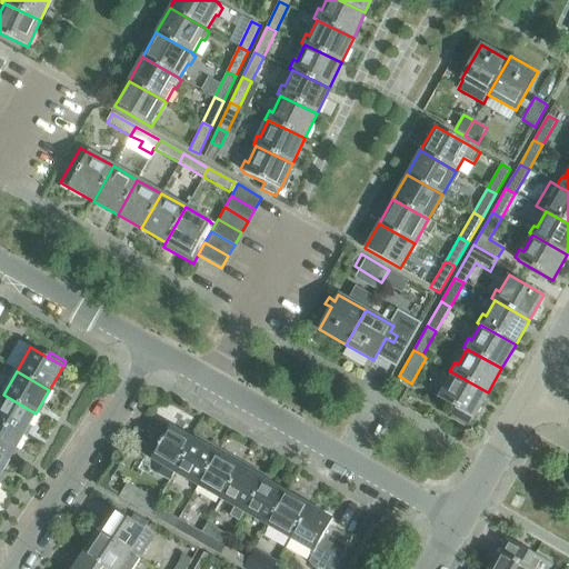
[(445,388),(440,386),(435,396),(456,408),(450,418),(468,428),(473,418),(488,392),(452,372),(445,388)]
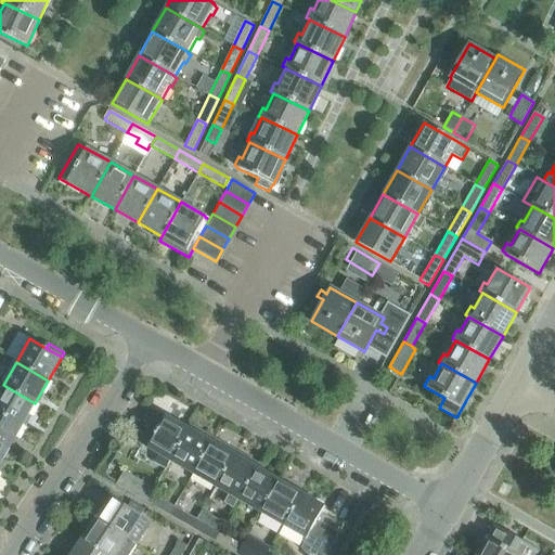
[(0,412),(23,425),(35,403),(3,385),(0,389),(0,412)]
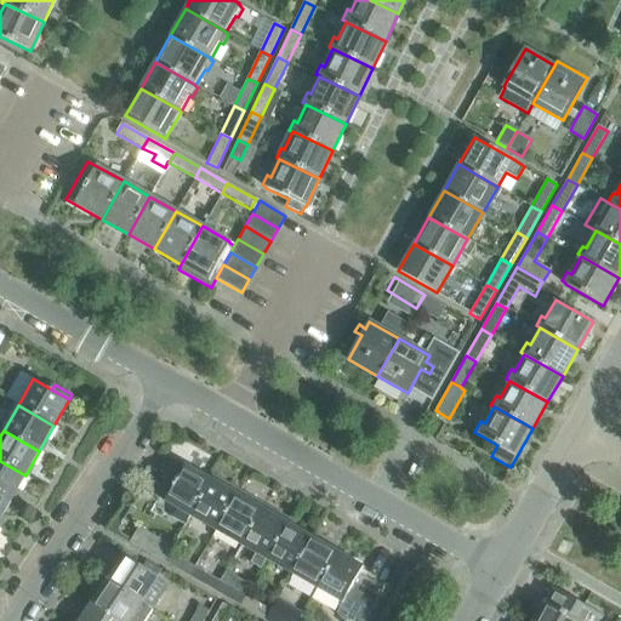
[(0,461),(0,495),(11,501),(26,476),(0,461)]
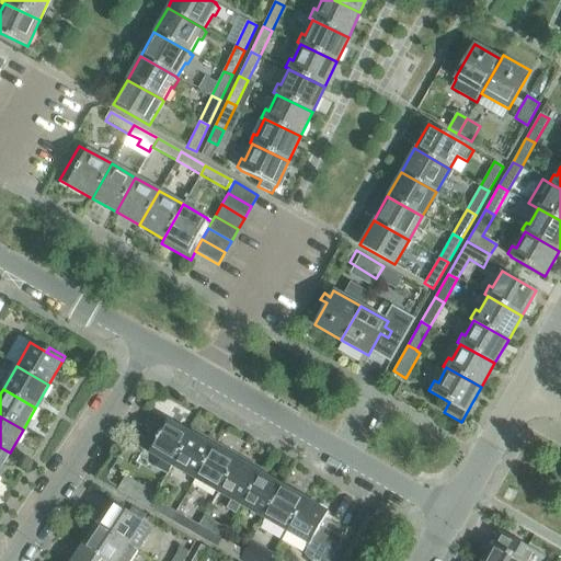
[(168,421),(167,422),(158,418),(141,448),(149,453),(161,459),(156,469),(167,476),(172,466),(191,434),(168,421)]
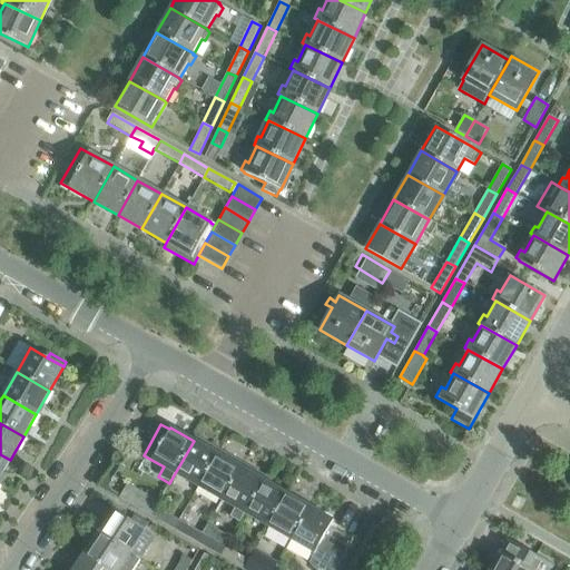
[(194,441),(175,473),(198,487),(217,454),(194,441)]
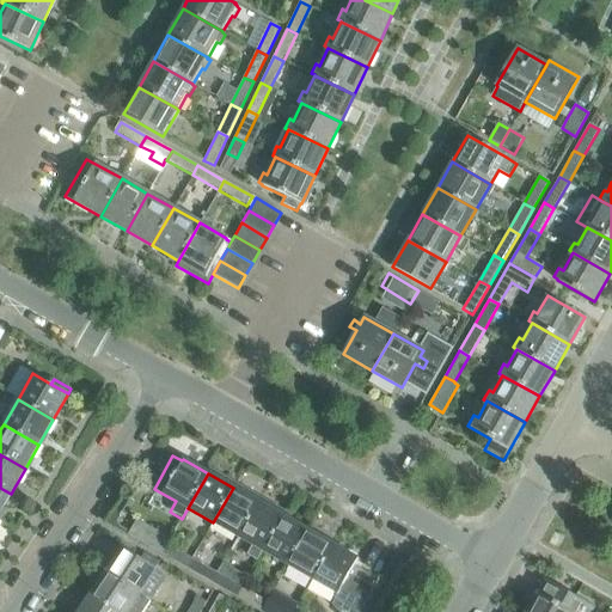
[(0,512),(11,494),(0,488),(0,512)]
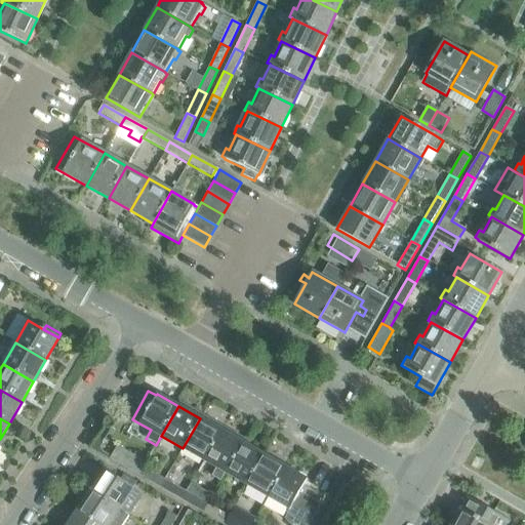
[(200,418),(183,448),(204,460),(220,431),(200,418)]
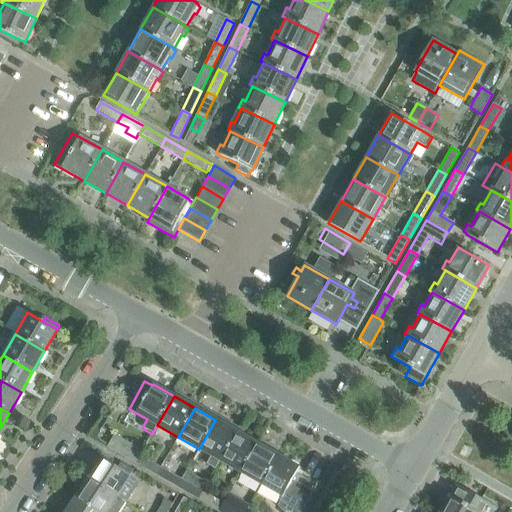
[(219,461),(236,431),(215,420),(199,449),(211,456),(206,465),(214,470),(219,461)]
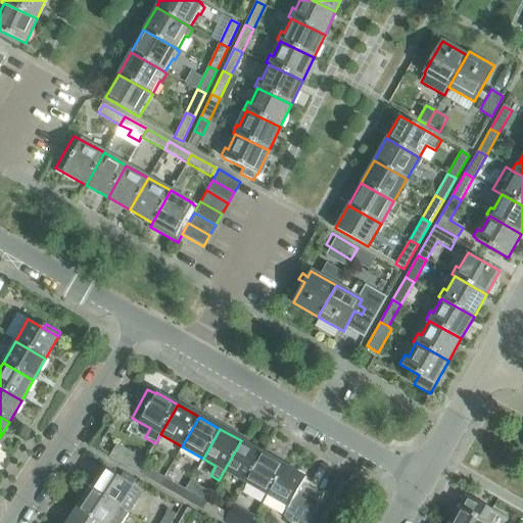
[(245,482),(263,453),(241,440),(224,471),(245,482)]
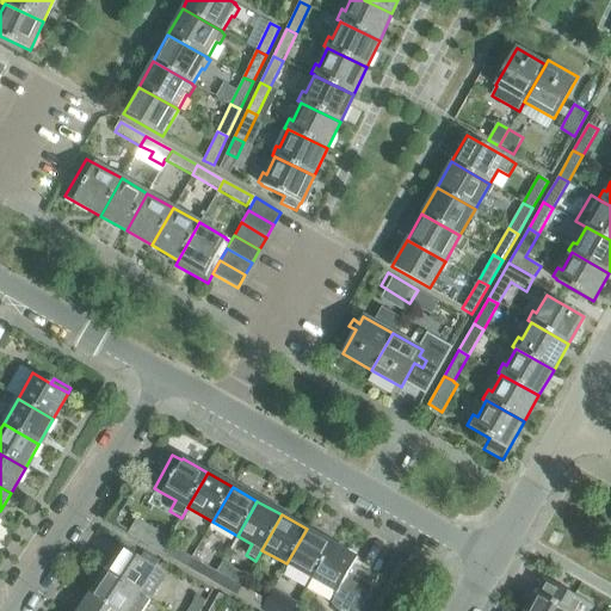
[(127,534),(161,554),(166,544),(167,544),(170,539),(135,519),(127,534)]
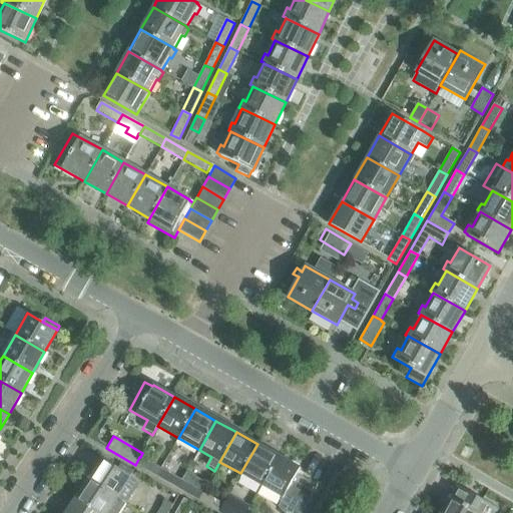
[(258,444),(240,473),(262,485),(278,456),(258,444)]
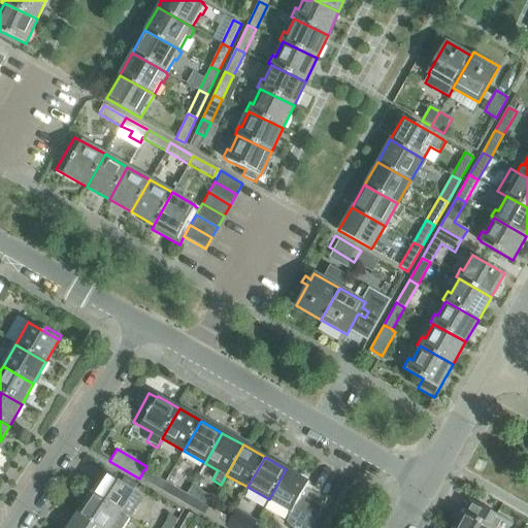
[(286,469),(269,499),(290,512),(288,515),(297,520),(306,504),(298,499),(308,482),(286,469)]
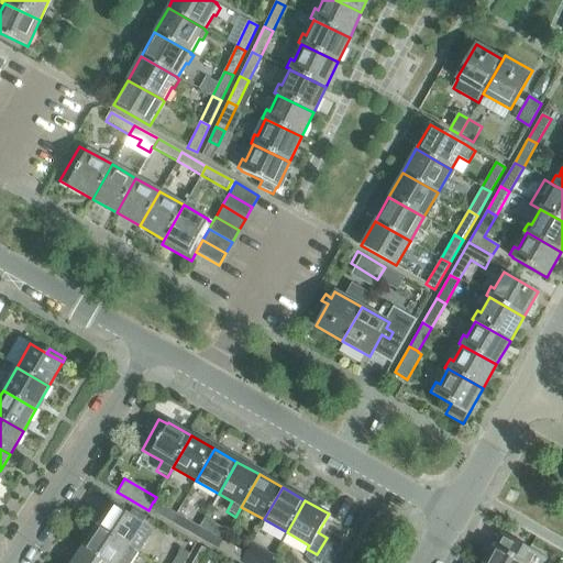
[(148,510),(172,523),(176,515),(154,501),(153,501),(148,510)]
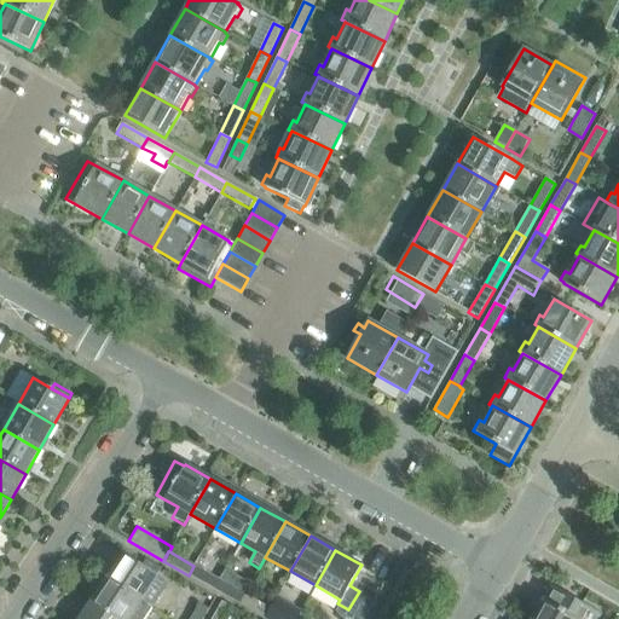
[(142,566),(123,553),(106,578),(140,600),(152,608),(168,584),(156,576),(157,576),(142,566)]
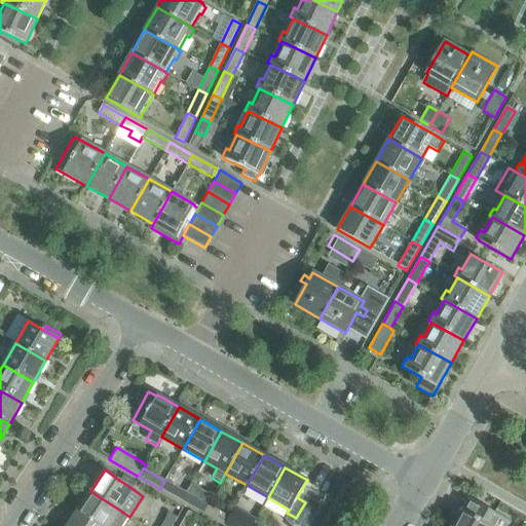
[(120,481),(134,489),(138,483),(124,476),(120,481)]
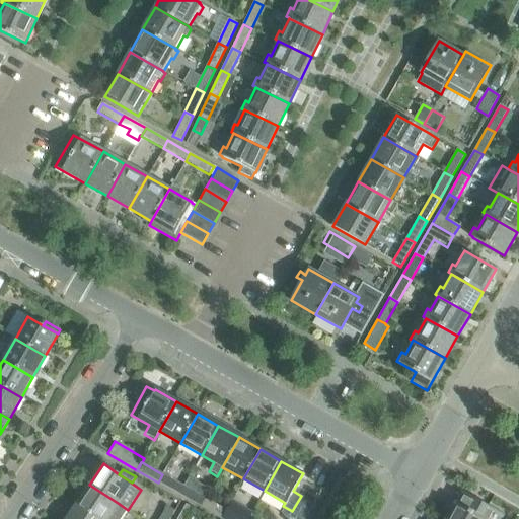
[(158,483),(179,495),(183,487),(162,474),(158,483)]
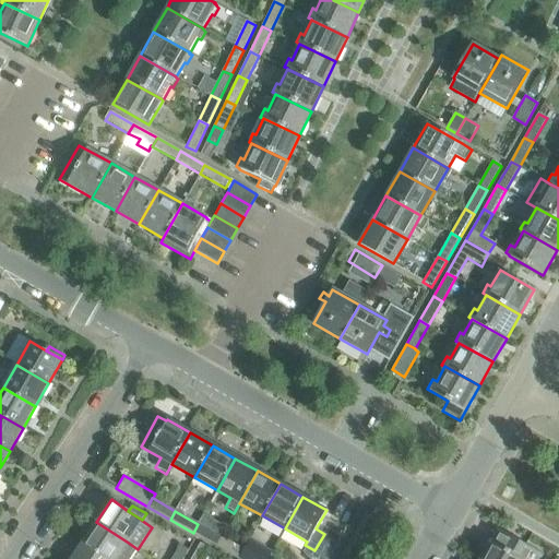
[(115,558),(127,542),(96,522),(82,544),(105,558),(115,558)]
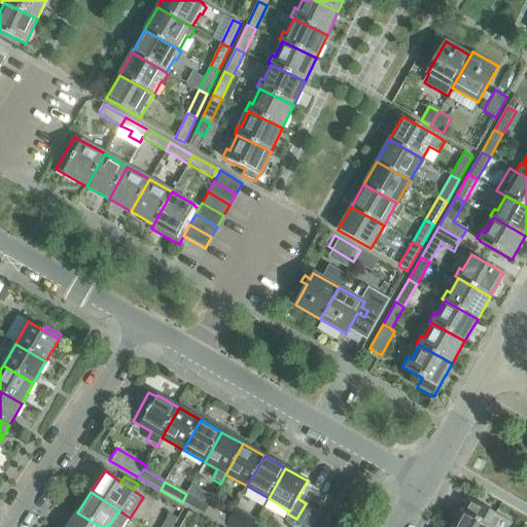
[(182,502),(203,514),(208,505),(186,494),(182,502)]
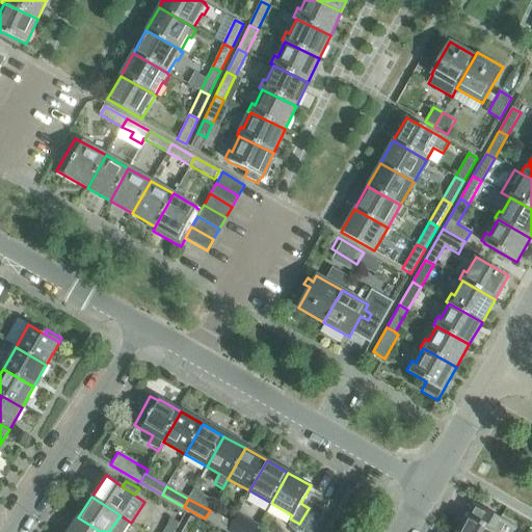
[(474,503),(456,531),(512,531),(515,527),(474,503)]
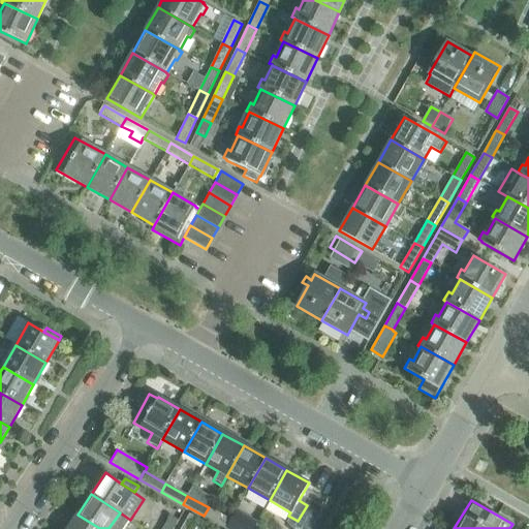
[(178,521),(183,511),(176,506),(162,528),(174,528),(179,521),(178,521)]
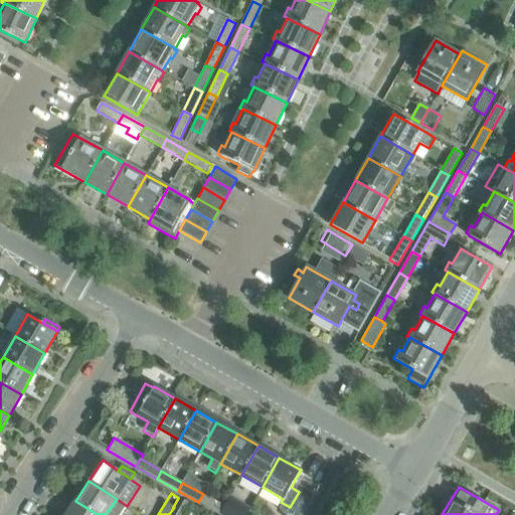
[(198,502),(219,514),(223,506),(203,494),(198,502)]
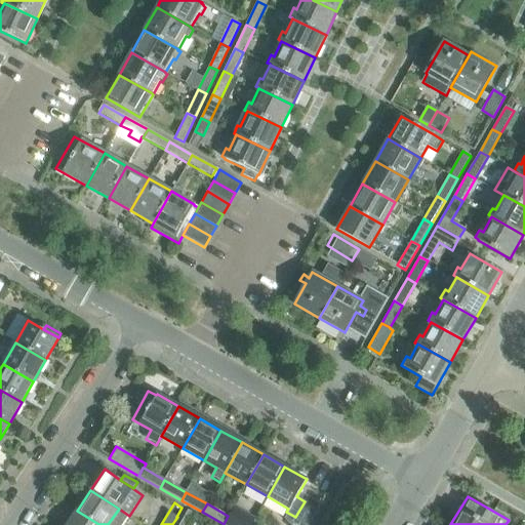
[(98,524),(77,511),(67,524),(98,524)]
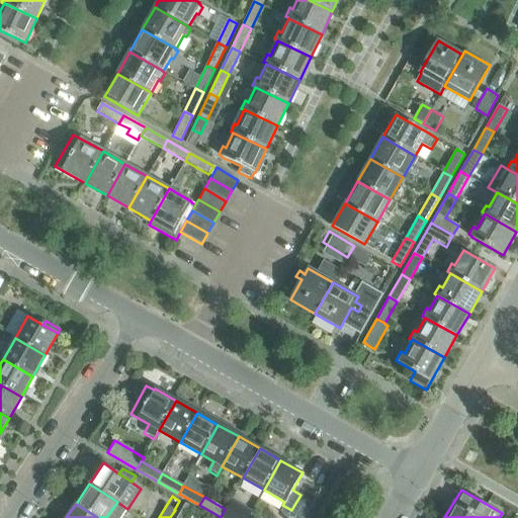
[(176,517),(187,517),(193,508),(185,504),(176,517)]
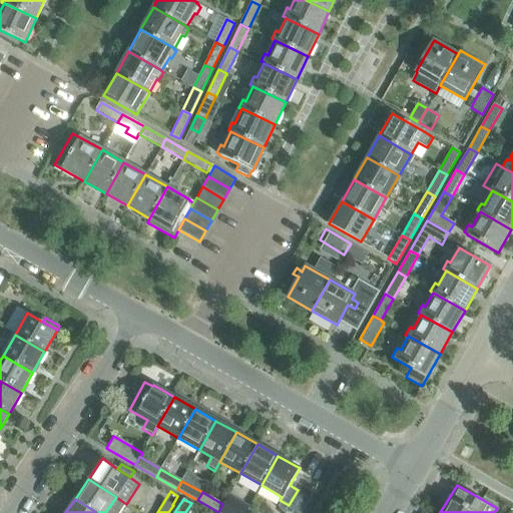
[(218,512),(219,512),(237,512),(222,504),(218,512)]
